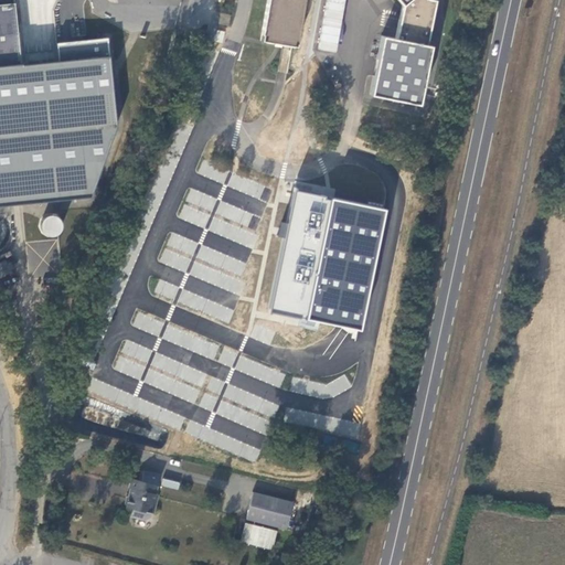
[(0,0),(0,64),(20,63),(13,0),(0,0)]
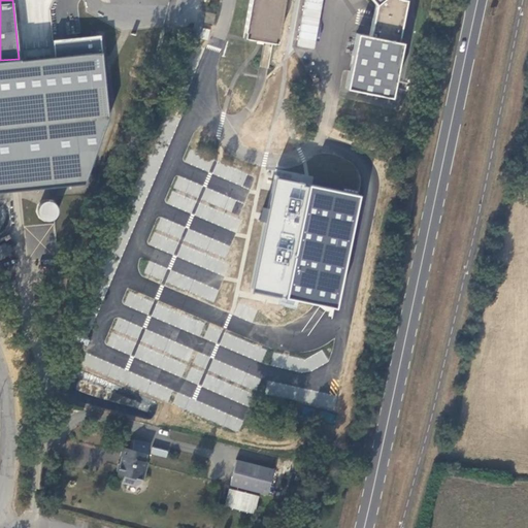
[(249,0),(243,37),(276,43),(283,0),(249,0)]
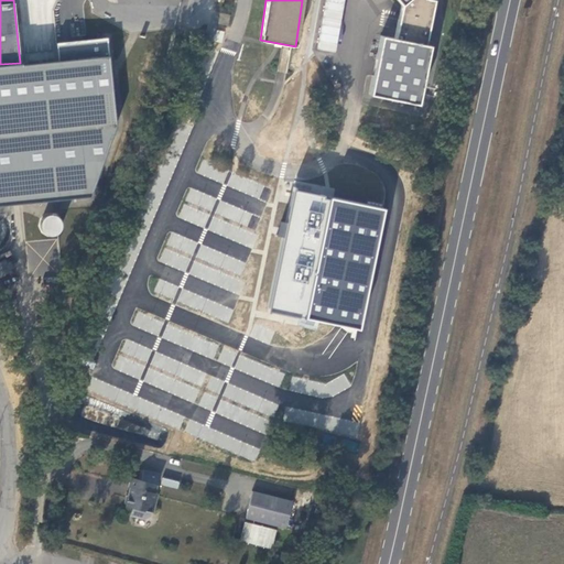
[(324,0),(317,50),(337,53),(345,0),(324,0)]
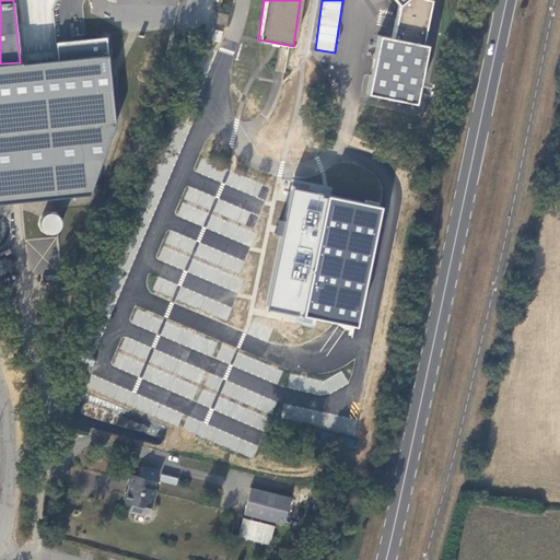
[(403,0),(399,3),(395,37),(432,46),(434,0),(403,0)]
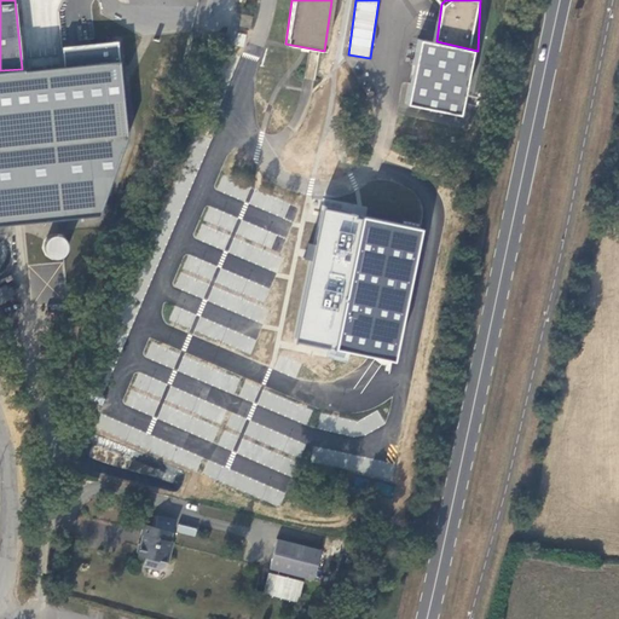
[(253,16),(242,13),(239,25),(249,28),(253,16)]
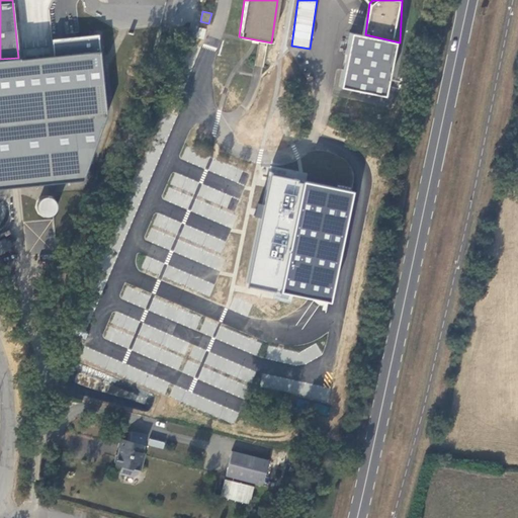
[(400,42),(355,32),(343,85),(389,95),(400,42)]
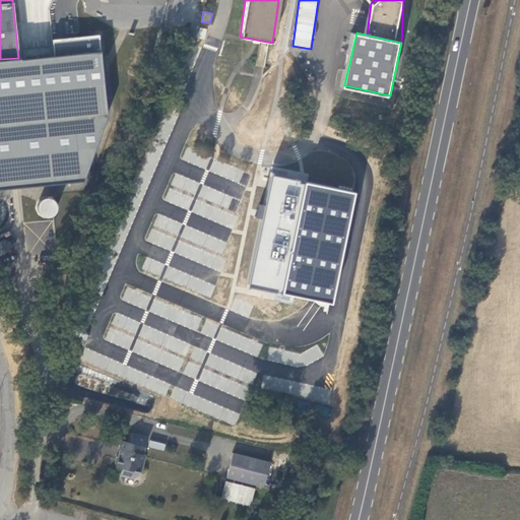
[(104,149),(94,145),(91,152),(101,156),(104,149)]
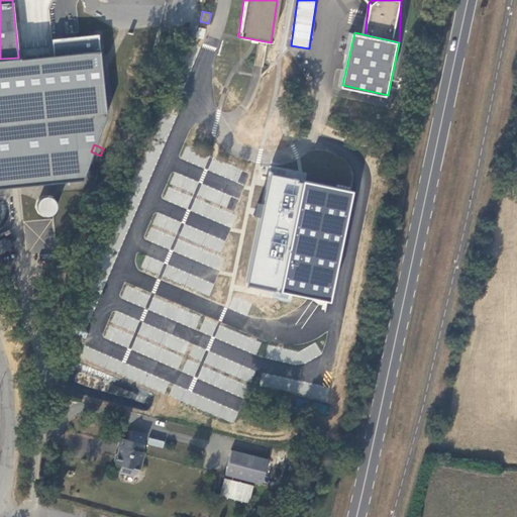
[(73,175),(82,180),(89,166),(87,165),(90,159),(77,152),(70,168),(75,170),(73,175)]
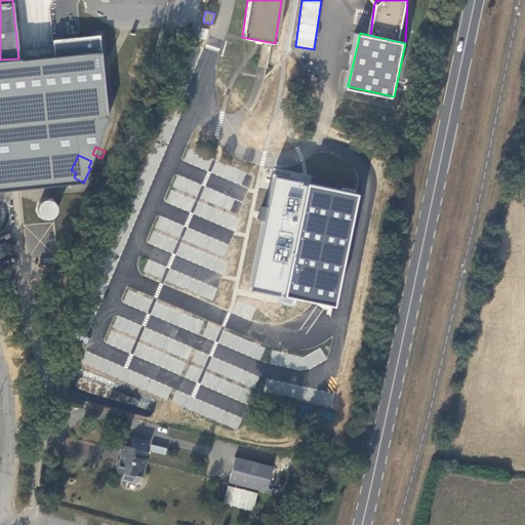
[(19,175),(16,179),(25,187),(29,183),(19,175)]
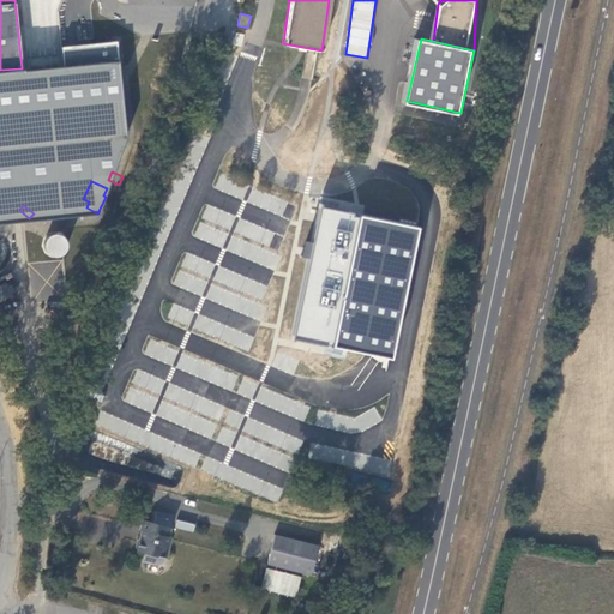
[(32,221),(29,218),(19,210),(18,208),(0,228),(0,253),(14,266),(31,247),(25,242),(32,234),(26,228),(32,221)]
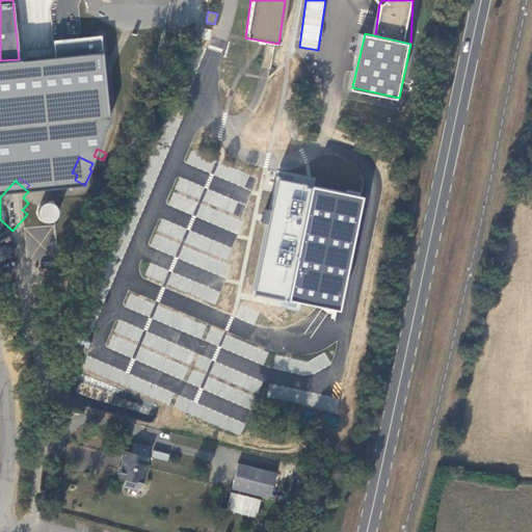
[(78,200),(84,185),(75,180),(68,195),(78,200)]
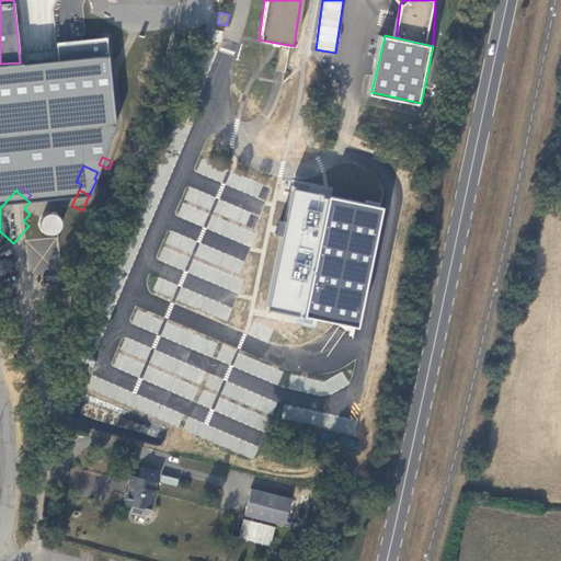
[(86,391),(256,457),(272,418),(285,416),(332,434),(333,444),(351,449),(359,425),(297,401),(300,393),(260,378),(259,359),(209,341),(204,355),(199,353),(194,354),(195,365),(155,350),(150,361),(150,359),(145,374),(156,377),(160,367),(172,371),(173,393),(153,386),(138,387),(134,400),(132,381),(128,392),(121,389),(86,391)]
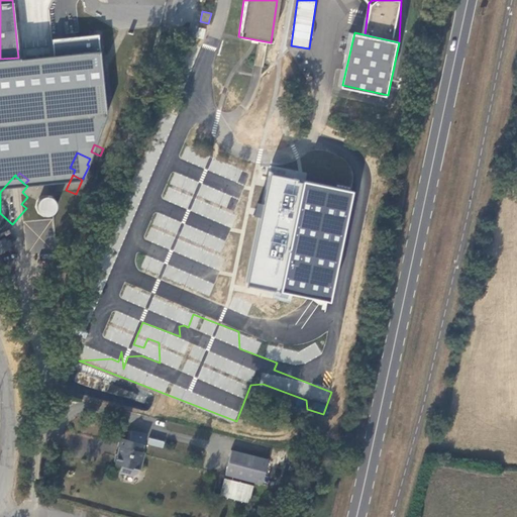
[(122,470),(124,473),(133,476),(136,474),(138,467),(140,467),(144,452),(142,451),(146,434),(131,431),(129,440),(119,437),(117,445),(120,446),(119,452),(116,454),(114,460),(116,463),(120,464),(123,466),(122,470)]
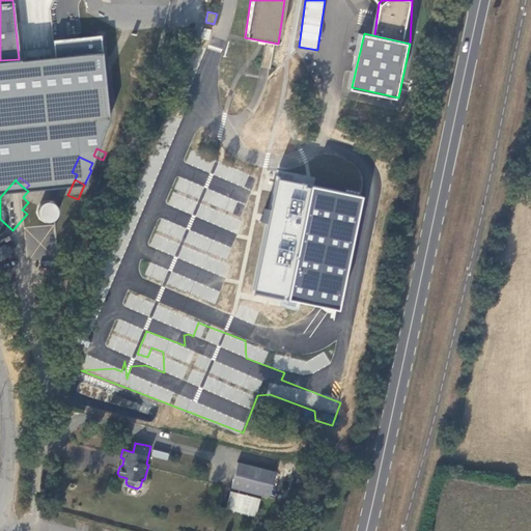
[(154,449),(151,455),(167,459),(169,454),(154,449)]
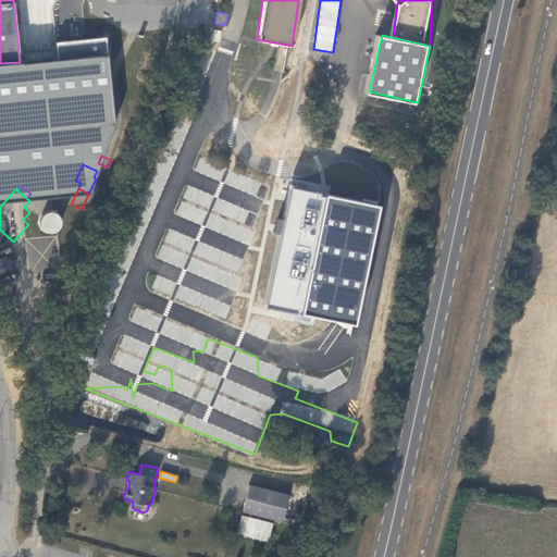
[(249,485),(243,511),(282,521),(289,495),(249,485)]
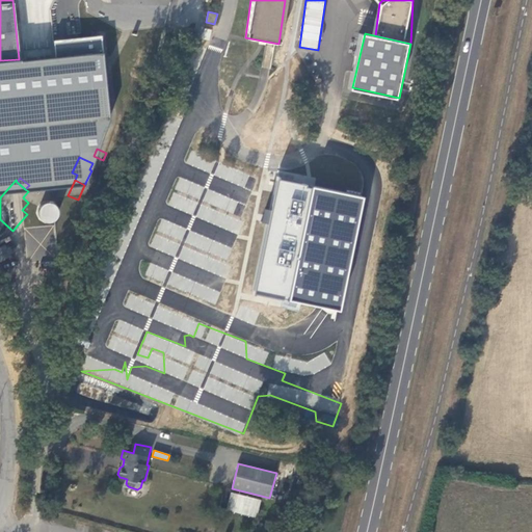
[(231,491),(224,510),(256,519),(261,500),(231,491)]
